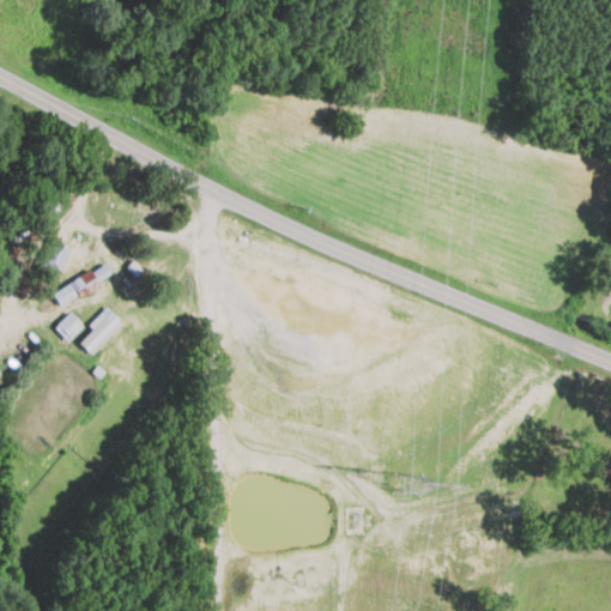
[(56,274),(71,250),(54,242),(41,265),(56,274)]
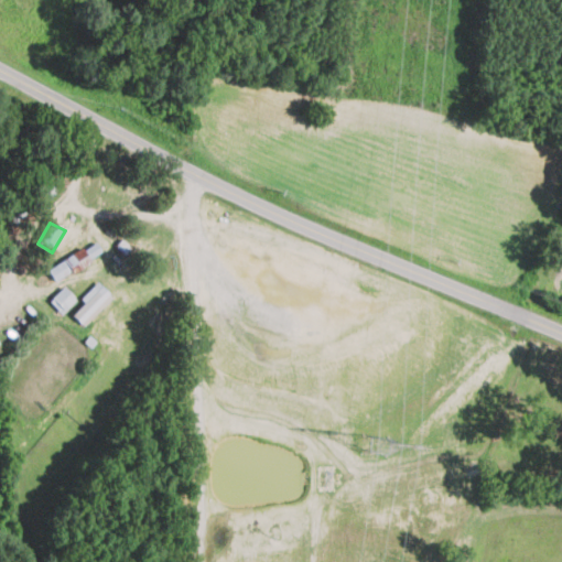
[(93,259),(104,252),(97,242),(86,249),(93,259)]
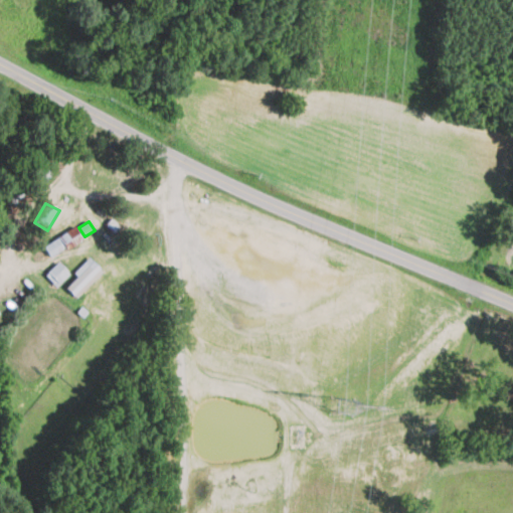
[(37,251),(44,264),(83,238),(76,227),(37,251)]
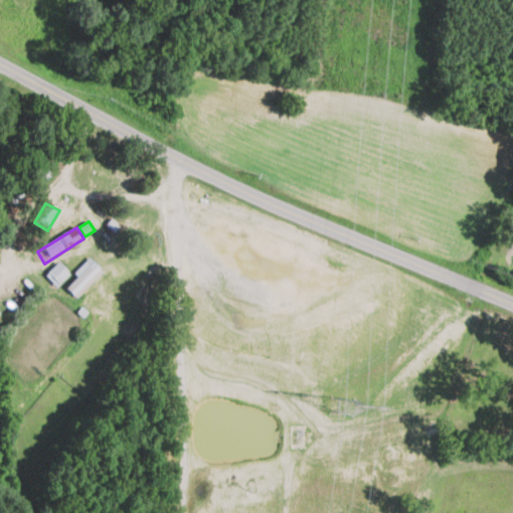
[(74,274),(77,277),(67,289),(78,299),(104,271),(90,258),(74,274)]
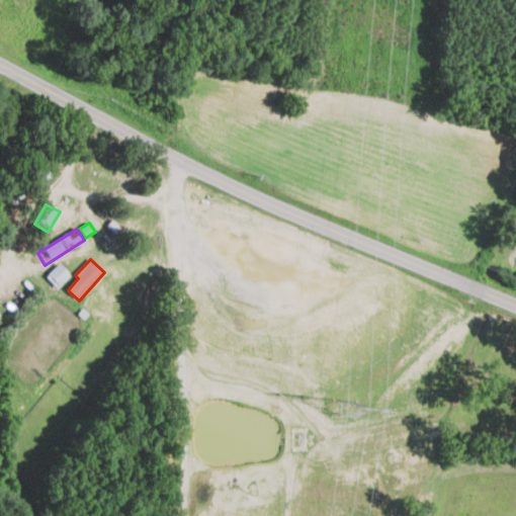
[(57,288),(71,276),(61,264),(46,275),(57,288)]
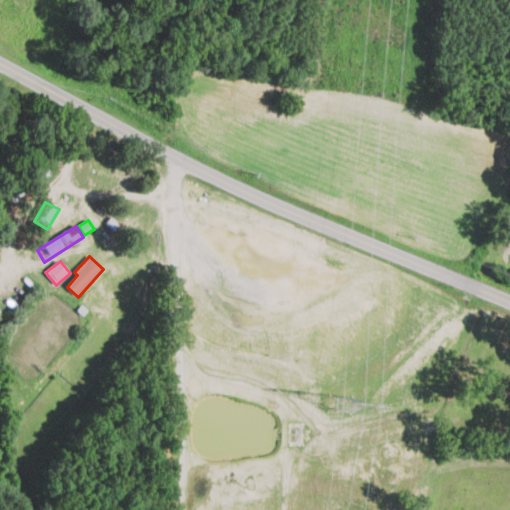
All buildings are outlined.
